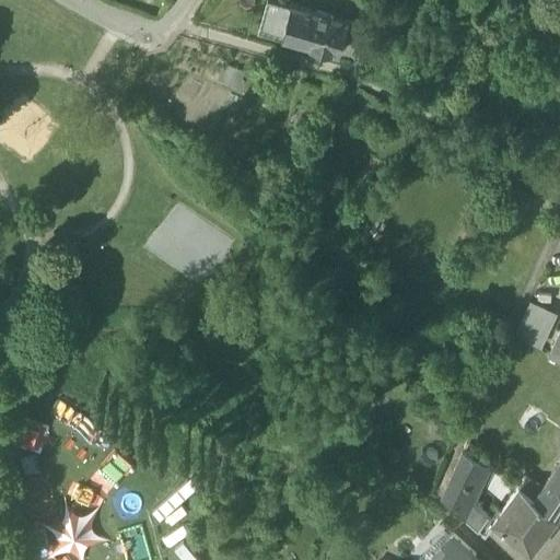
[(339,47),(343,32),(348,18),(291,0),(291,2),(282,0),(267,0),(260,23),(281,30),(281,31),(339,47)]
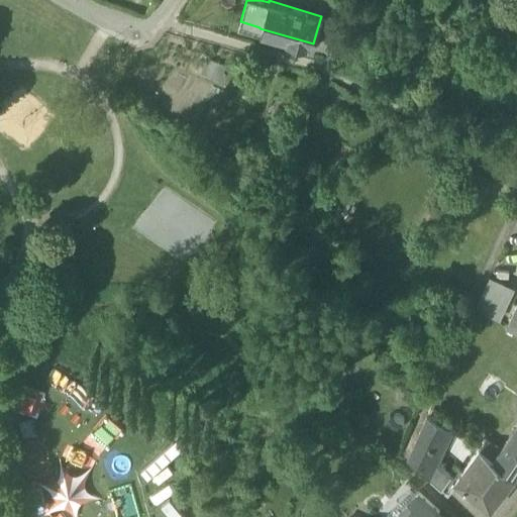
[(328,18),(321,16),(317,29),(325,31),(328,18)]
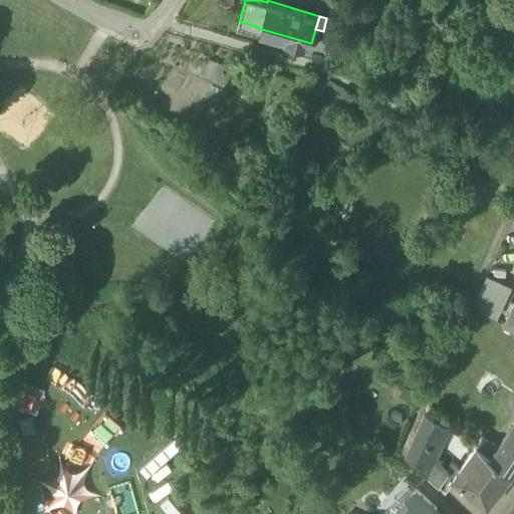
[(205,56),(200,72),(215,77),(221,61),(205,56)]
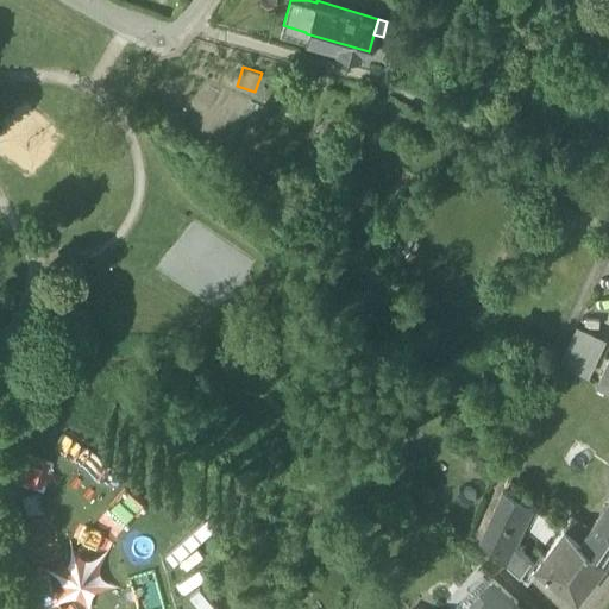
[(588,376),(606,341),(582,328),(563,363),(588,376)]
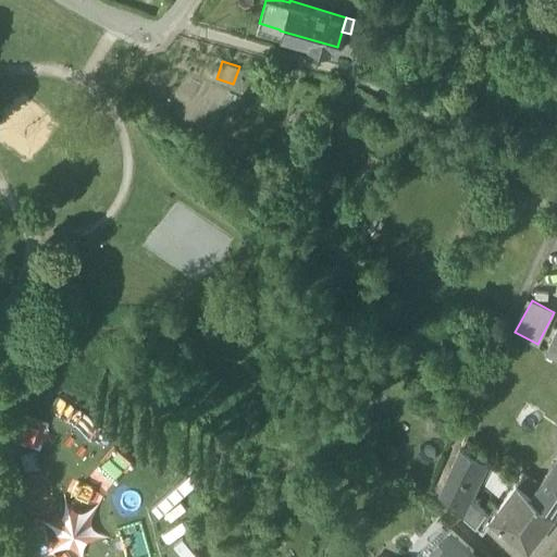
[(556,327),(546,350),(546,351),(556,357),(556,356),(556,327)]
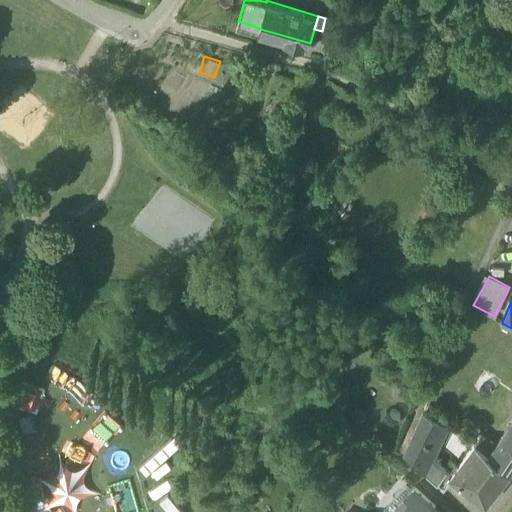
[(331,372),(338,377),(346,366),(339,361),(331,372)]
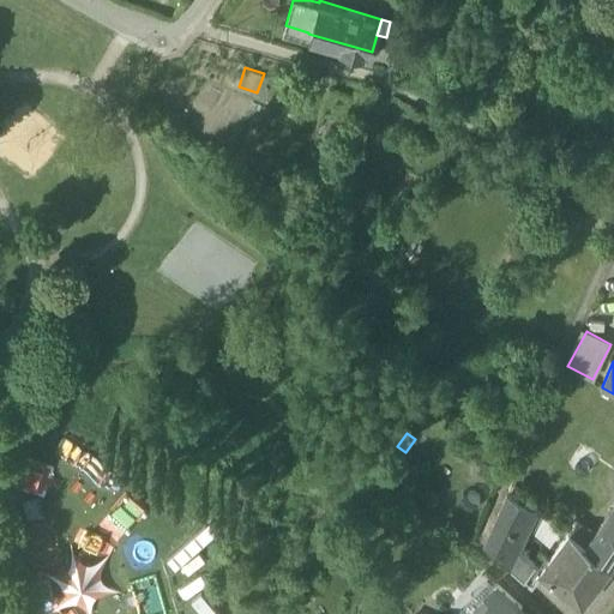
[(485,543),(511,567),(519,551),(537,511),(507,492),(485,543)]
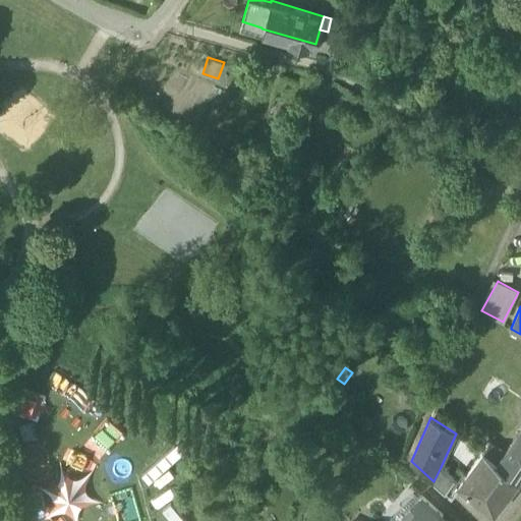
[(520,436),(516,433),(505,450),(520,461),(520,436)]
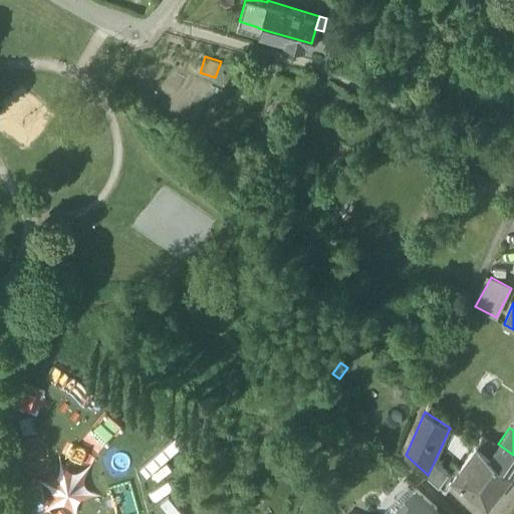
[(476,446),(490,456),(497,446),(483,436),(476,446)]
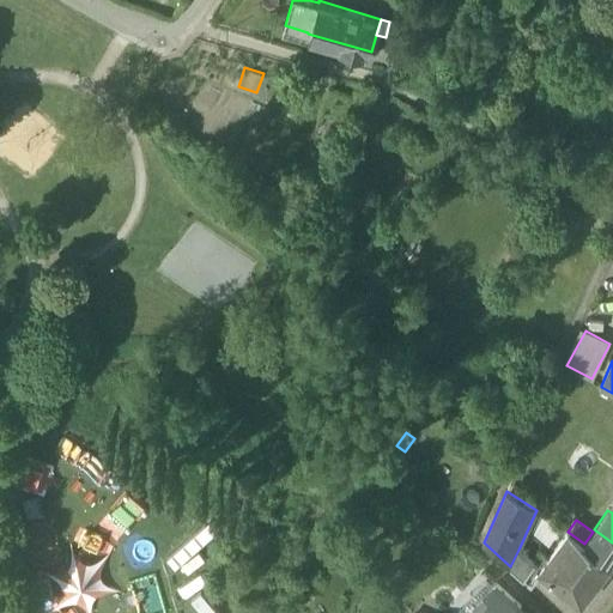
[(612,542),(594,529),(593,532),(584,544),(611,564),(612,560),(612,542)]
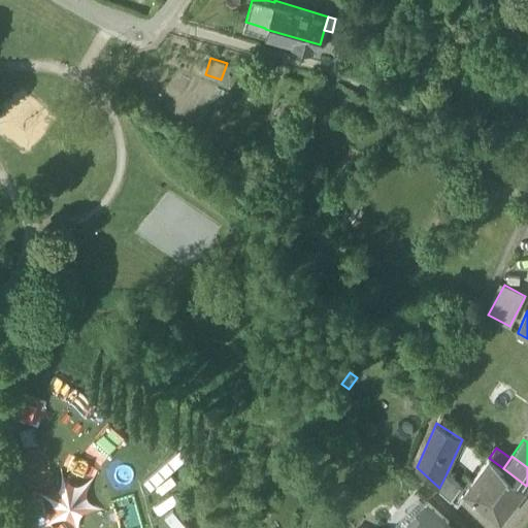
[(465,492),(500,520),(526,486),(503,468),(489,458),(465,489),(464,491),(465,492)]
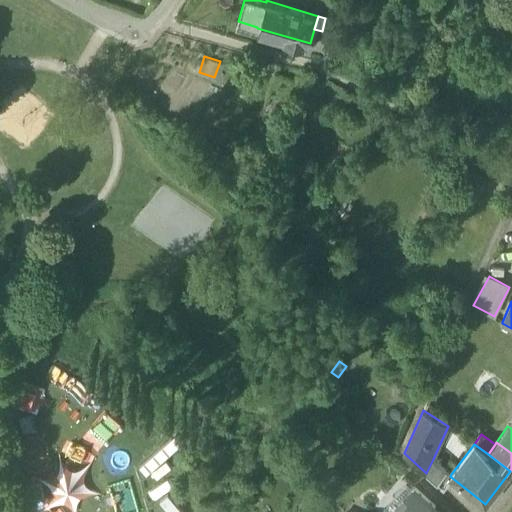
[(426,473),(439,484),(448,472),(433,459),(426,473)]
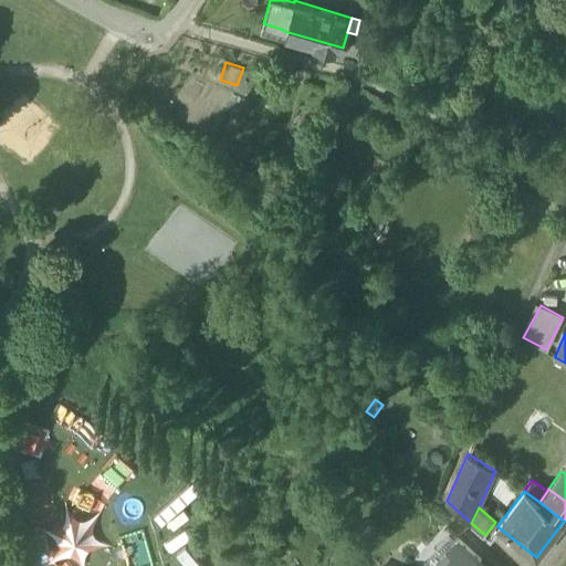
[(499,524),(495,522),(485,535),(491,540),(499,527),(498,526),(499,524)]
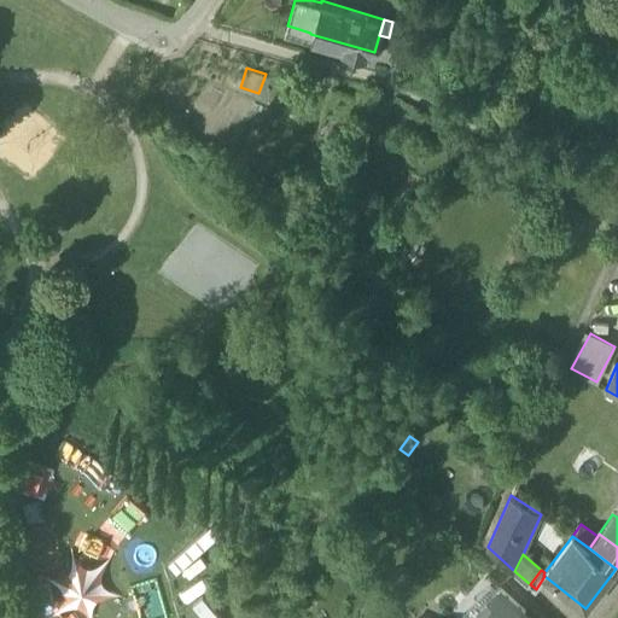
[(482,607),(487,612),(501,596),(522,614),(525,611),(499,588),(482,607)]
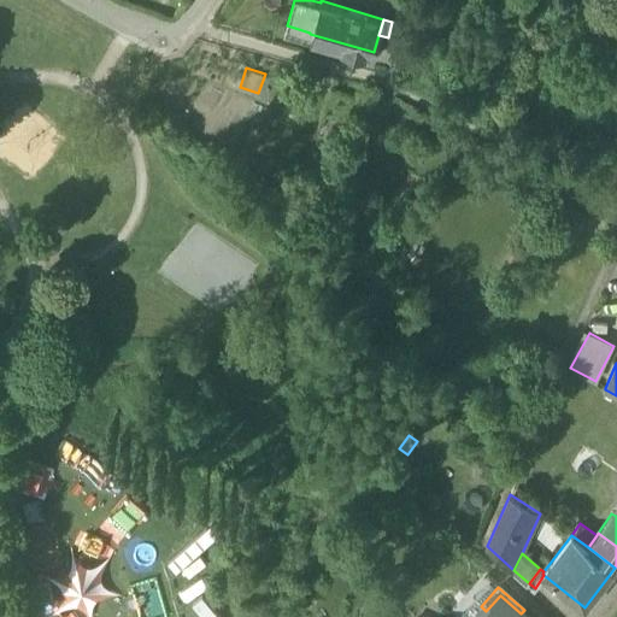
[(486,611),(481,616),(524,616),(521,613),(500,595),(486,611)]
